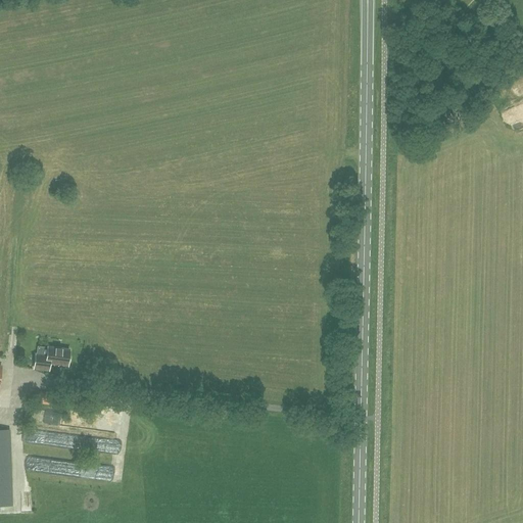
[(72,194),(74,184),(55,181),(54,191),(72,194)]
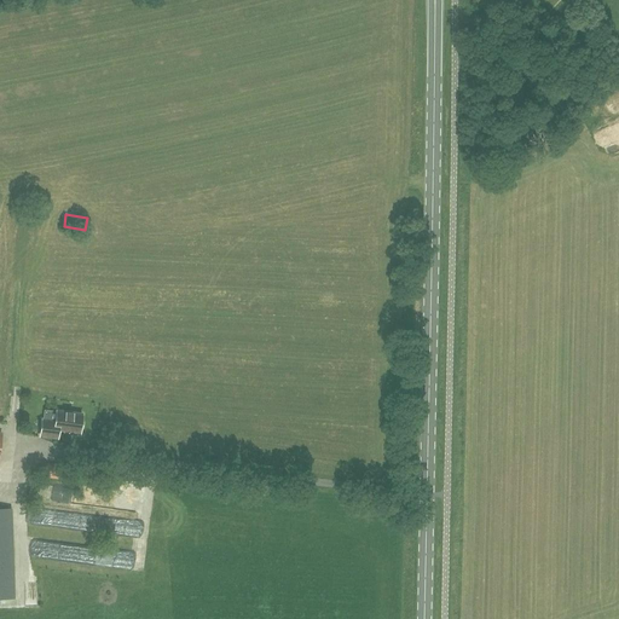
[(58,431),(80,433),(80,431),(82,428),(82,424),(81,422),(82,415),(57,411),(56,422),(42,420),(41,437),(57,438),(58,431)]
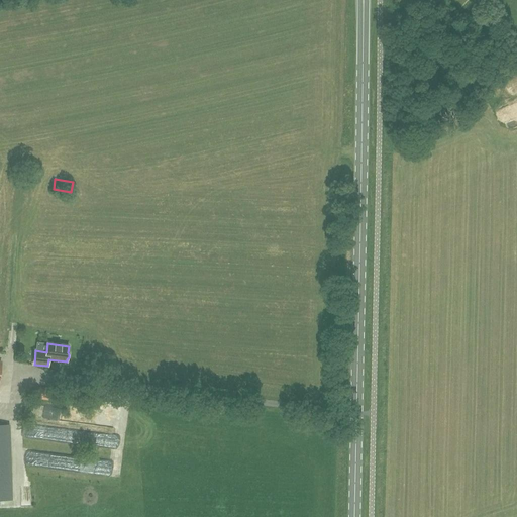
[(57,401),(59,391),(35,388),(34,398),(57,401)]
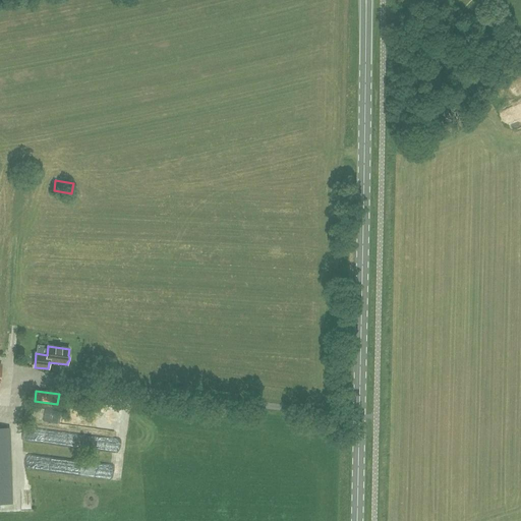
[(33,421),(48,421),(48,409),(34,408),(33,421)]
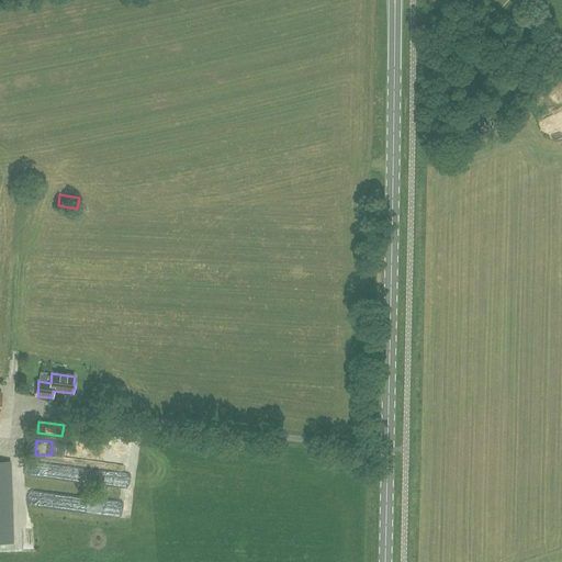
[(0,542),(11,542),(9,462),(0,461),(0,542)]
